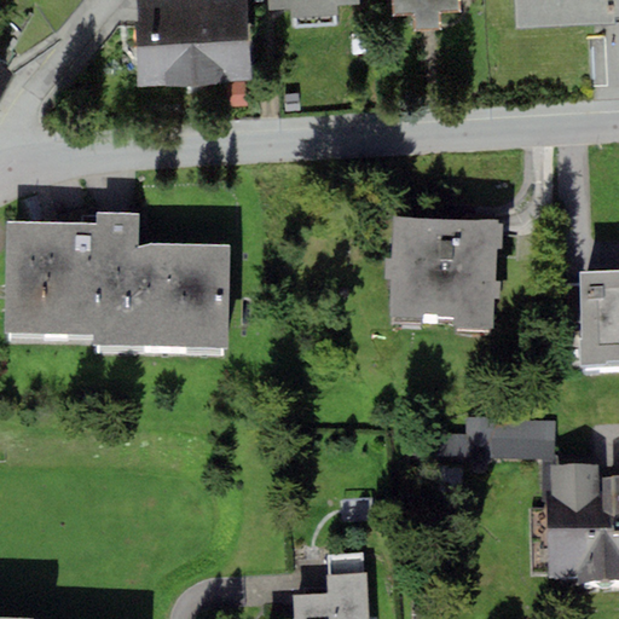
[(247,0),(136,0),(139,86),(250,82),(247,0)]
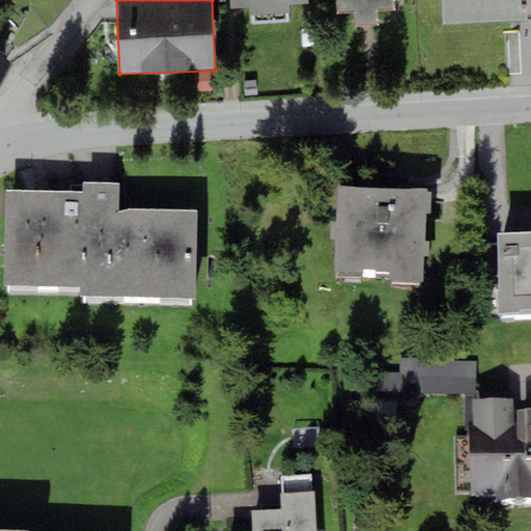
[(290,23),(289,5),(309,3),(308,0),(228,0),(229,9),(250,7),(251,25),(290,23)]
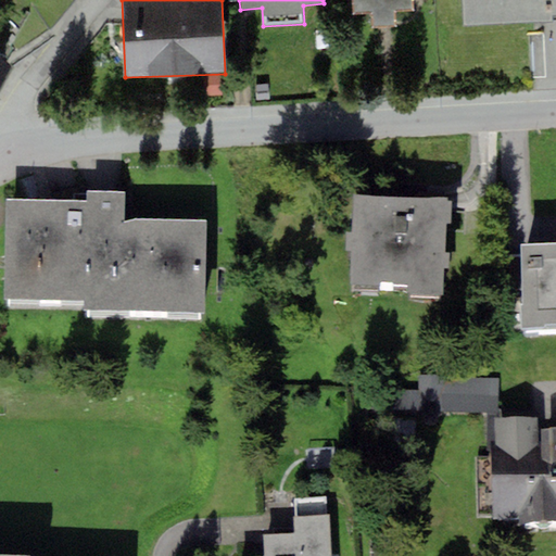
[(396,26),(395,11),(413,10),(412,0),(352,0),(353,13),(371,12),(373,27),(396,26)]
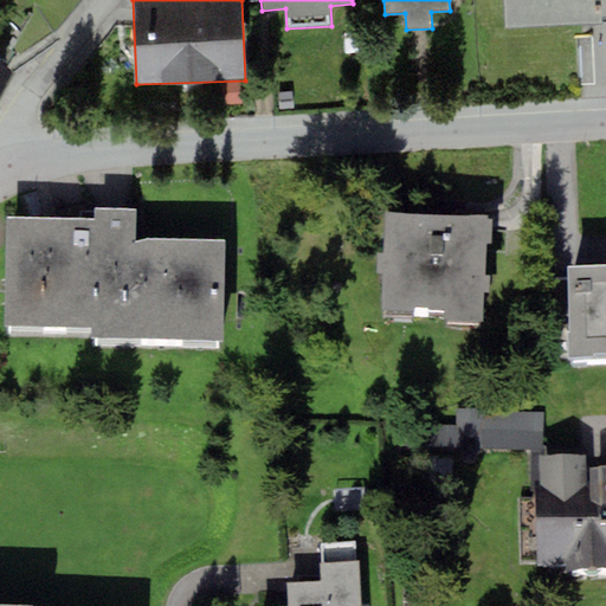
[(605,0),(501,0),(503,30),(605,23),(605,0)]
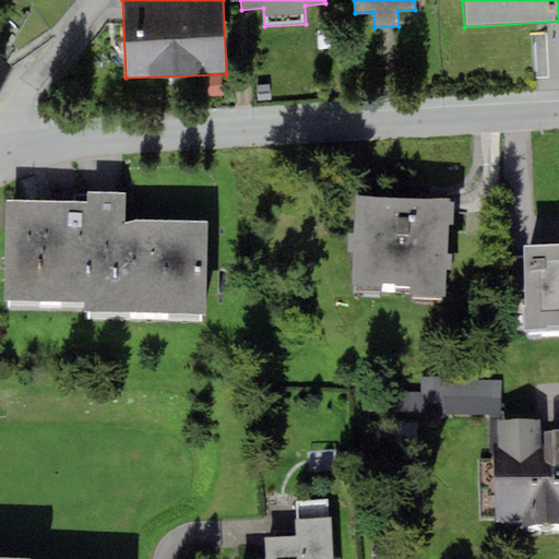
[(0,87),(11,67),(0,60),(0,87)]
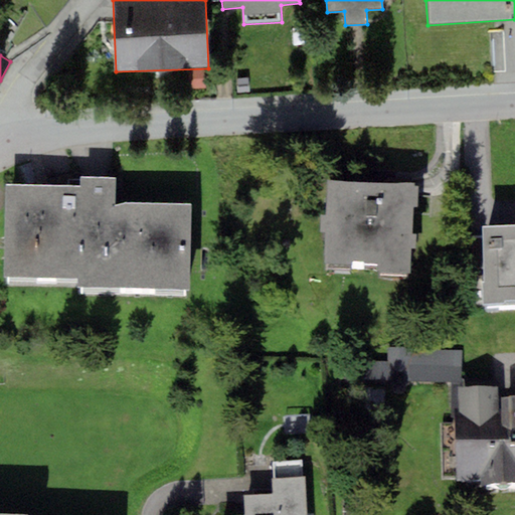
[(79,185),(7,185),(4,278),(78,279),(77,288),(188,291),(189,205),(125,201),(116,205),(116,180),(78,178),(79,185)]
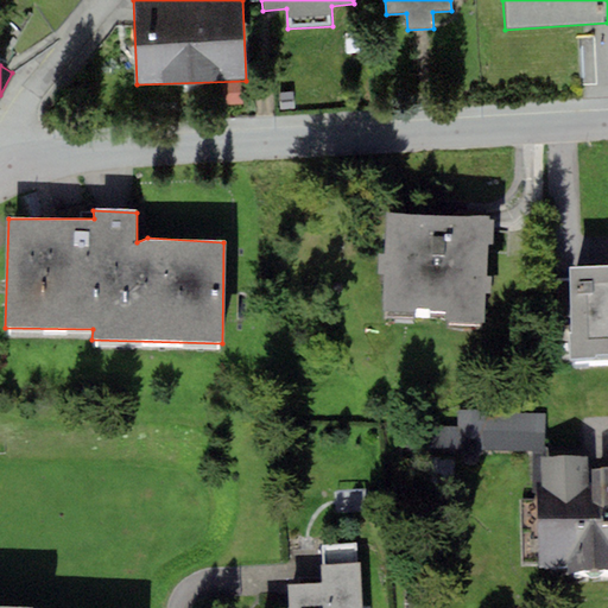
[(489,215),(386,211),(385,254),(379,254),(378,273),(384,274),(382,316),(444,318),(444,324),(485,325),(486,293),(491,293),(491,277),(487,277),(488,245),(493,245),(494,220),(489,220),(489,215)]
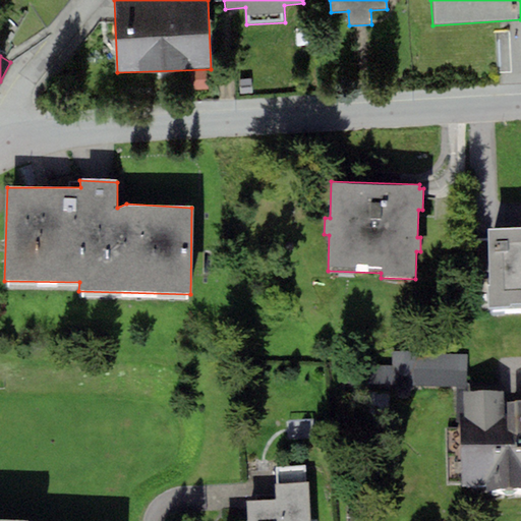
[(520,227),(487,228),(489,307),(520,306),(520,227)]
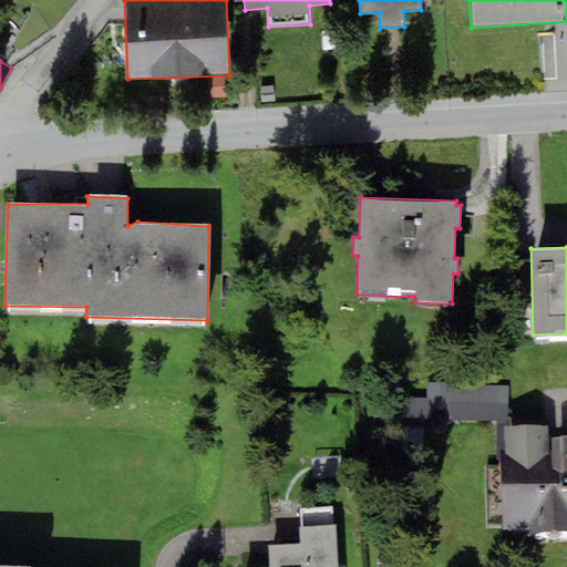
[(508,385),(426,383),(425,399),(425,418),(507,421),(508,385)]
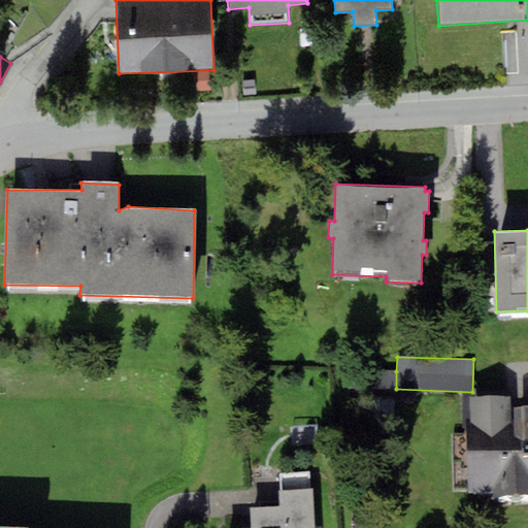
[(380,389),(396,389),(396,371),(381,370),(380,389)]
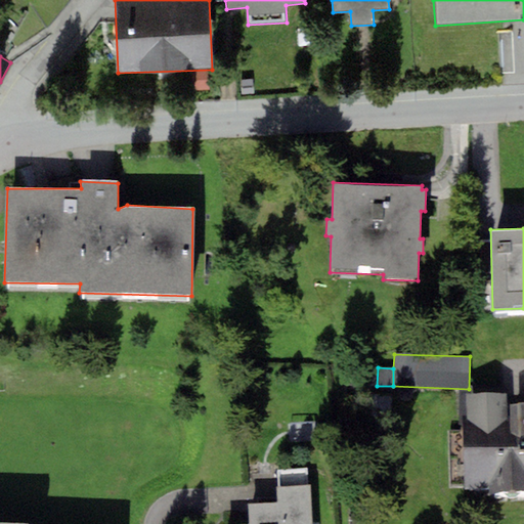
[(508,393),(464,394),(465,430),(448,431),(449,487),(466,486),(467,489),(488,488),(488,495),(523,493),(523,404),(509,405),(508,393)]
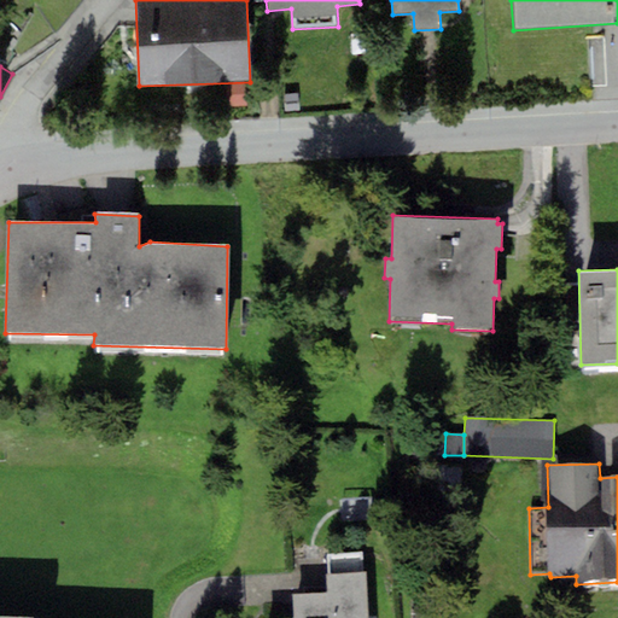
[(328,576),(363,573),(362,553),(327,554),(328,576)]
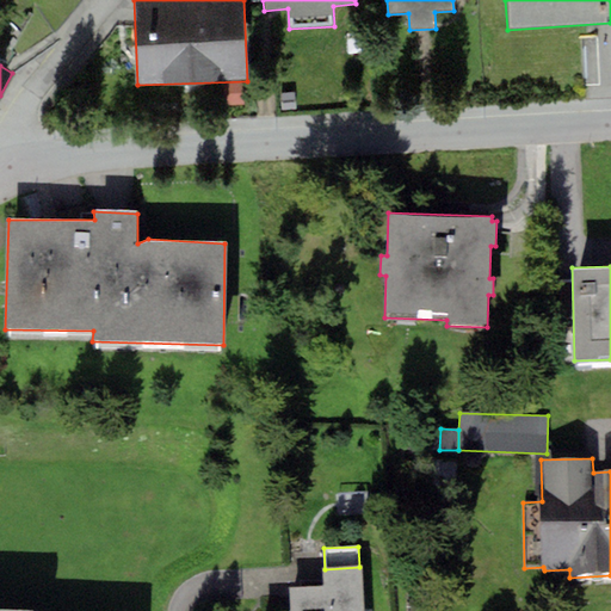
[(363,610),(360,567),(359,567),(325,569),(322,569),(322,586),(290,588),(290,610),(363,610)]
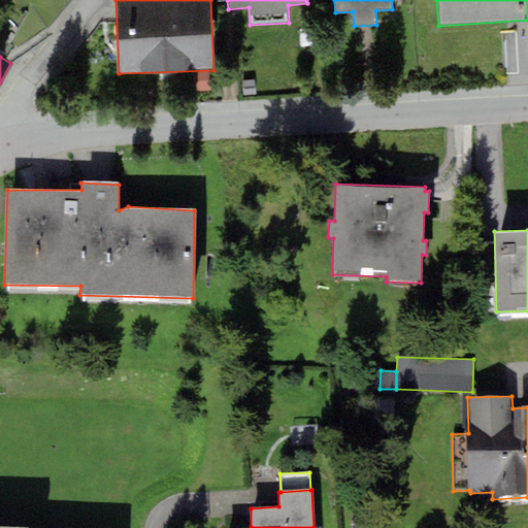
All buildings are outlined.
